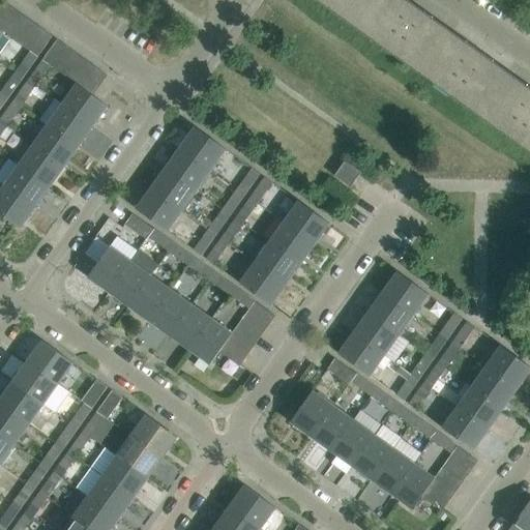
[(0,25),(12,7),(3,0),(0,3),(0,25)]
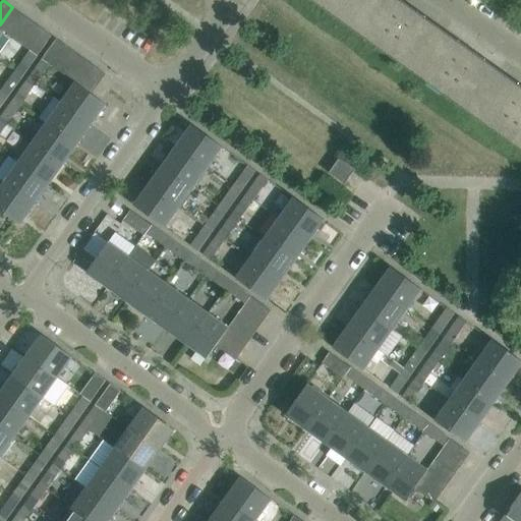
[(313,0),(353,29),(372,0),(313,0)]
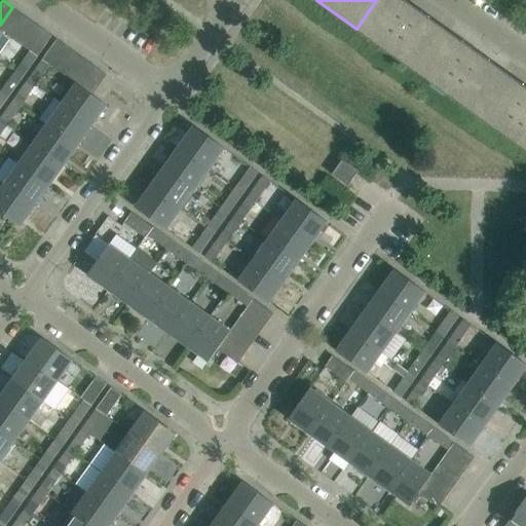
[(410,5),(403,0),(376,0),(357,29),(416,71),(446,30),(420,12),(421,11),(411,4),(410,5)]
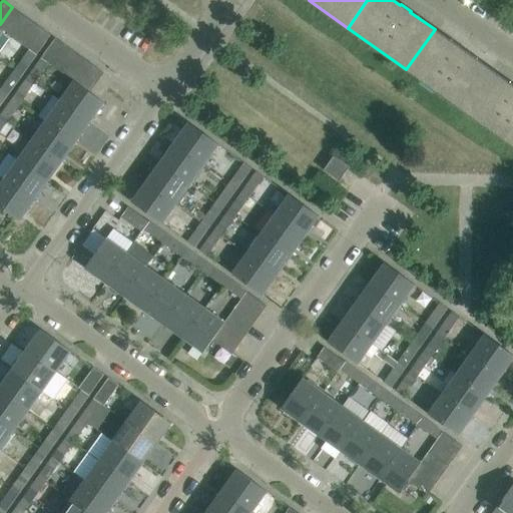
[(8,33),(22,14),(12,7),(0,24),(0,27),(4,31),(8,33)]
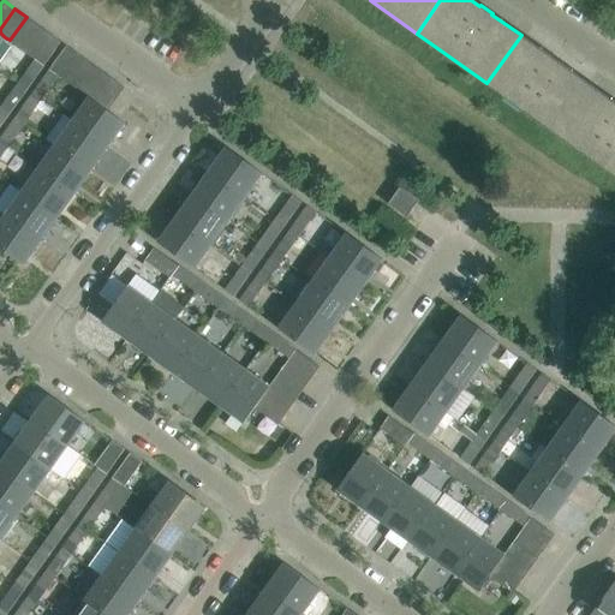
[(22,48),(39,25),(27,17),(10,40),(22,48)]
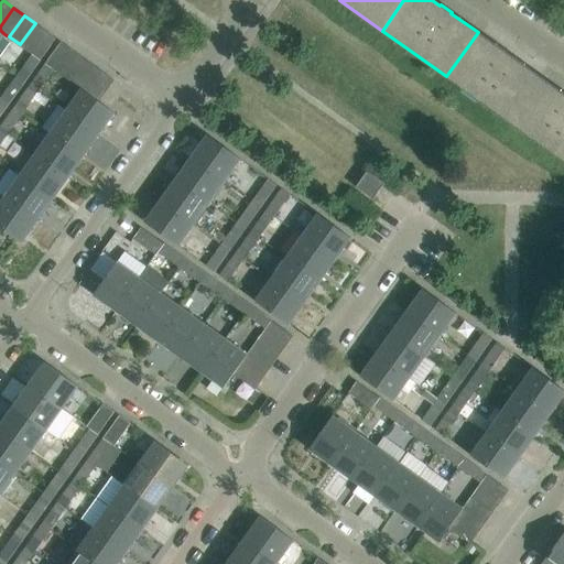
[(30,52),(45,31),(35,23),(20,44),(30,52)]
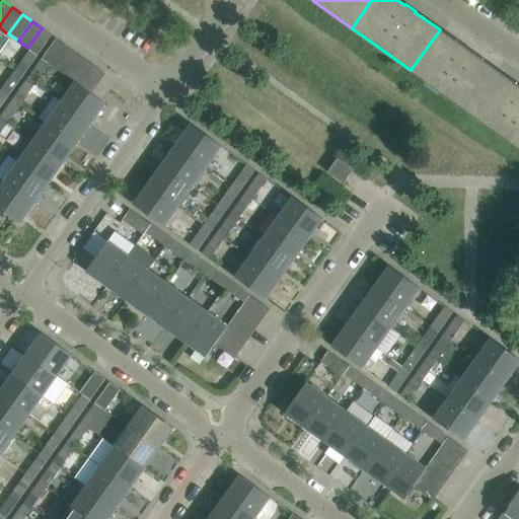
[(38,55),(52,35),(42,28),(27,48),(29,50),(38,55)]
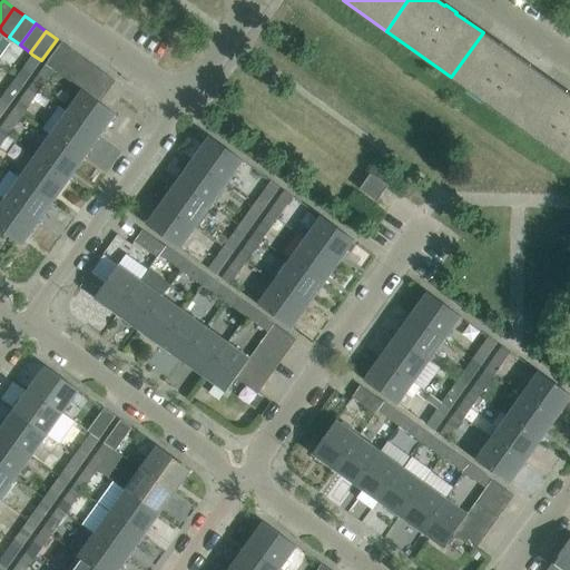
[(510,52),(483,32),(451,77),(517,124),(548,79),(521,60),(521,59),(511,51),(510,52)]
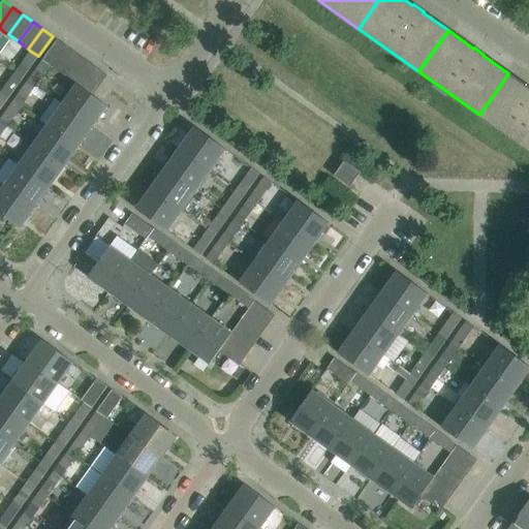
[(53,66),(67,47),(58,39),(43,59),(52,65),(53,66)]
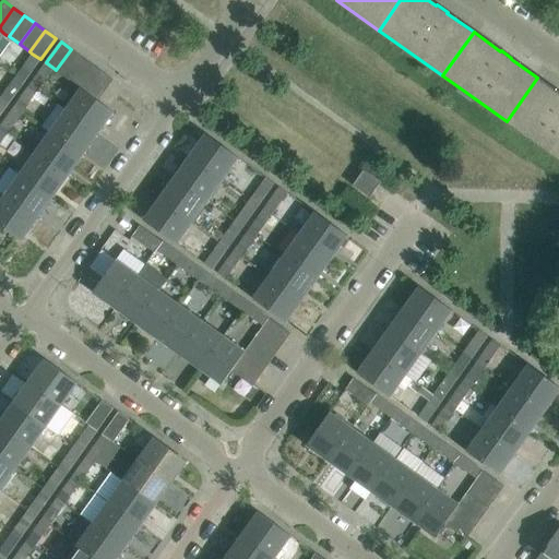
[(67,78),(82,57),(71,49),(56,70),(67,78)]
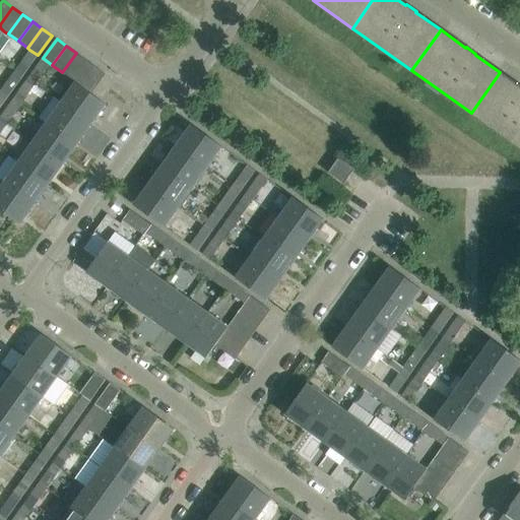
[(23,75),(38,55),(29,50),(15,69),(23,75)]
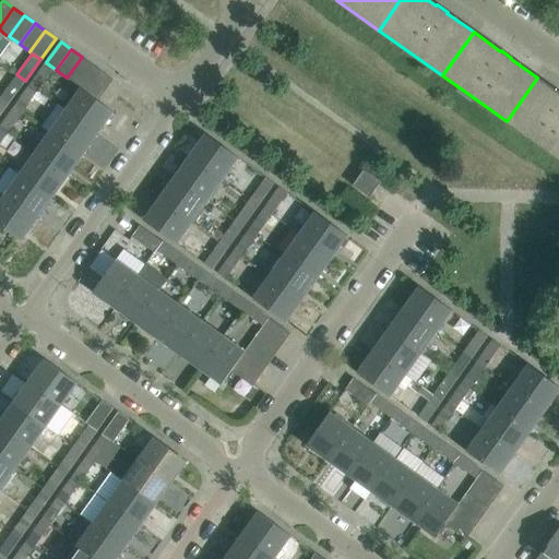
[(78,85),(93,64),(82,57),(67,78),(78,85)]
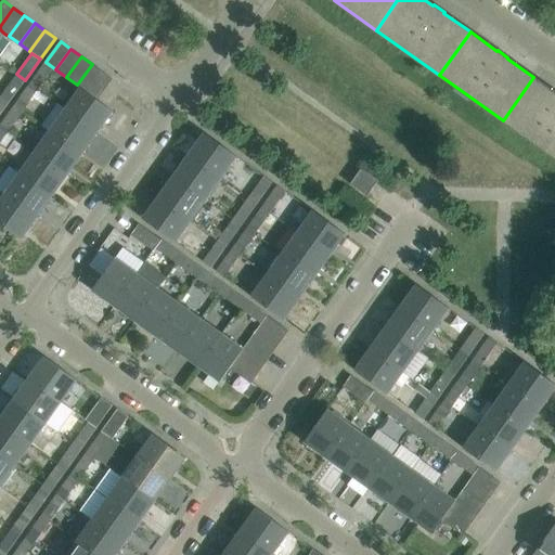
[(39,90),(54,68),(46,62),(29,84),(39,90)]
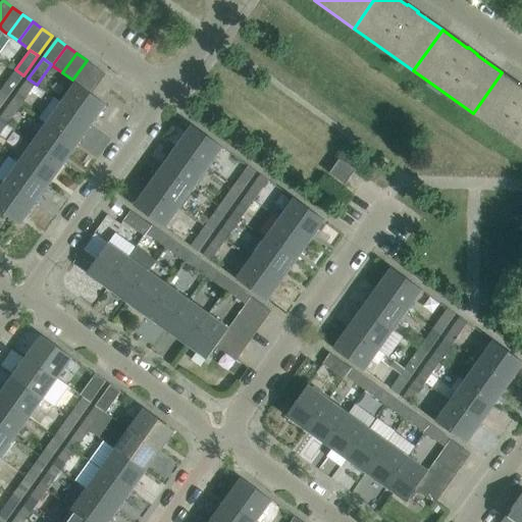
[(82,87),(96,67),(87,60),(72,80),(75,83),(82,87)]
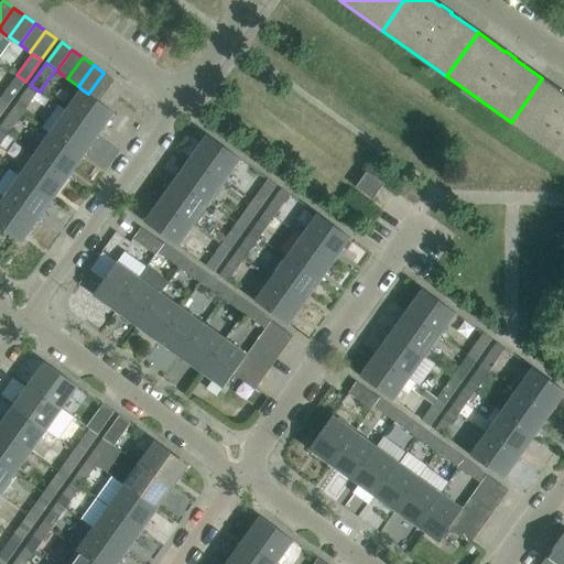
[(99,101),(115,80),(104,73),(88,94),(99,101)]
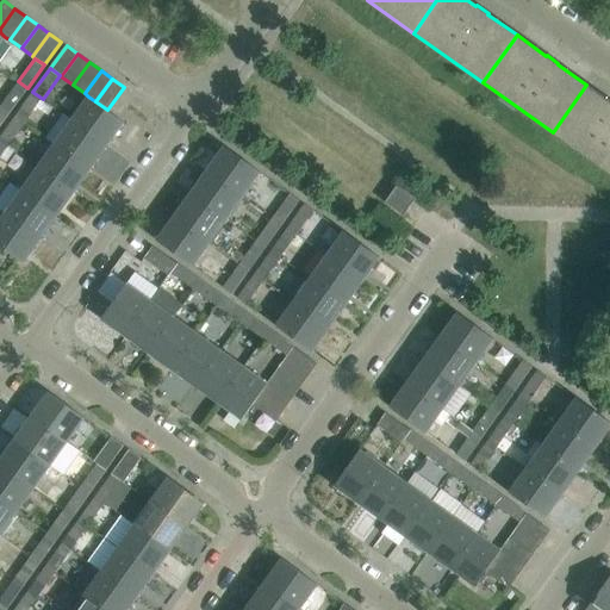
[(11,112),(27,88),(18,81),(1,105),(11,112)]
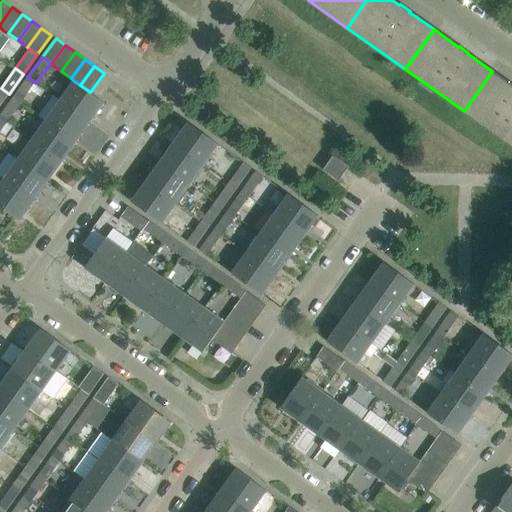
[(511,85),(492,71),(464,111),(511,145),(511,85)]
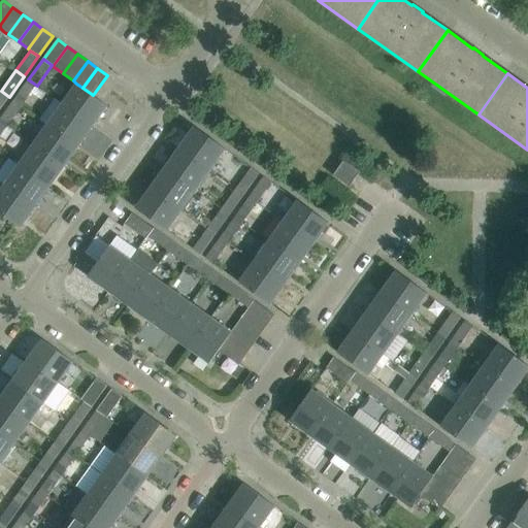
[(23,106),(37,86),(28,79),(13,100),(23,106)]
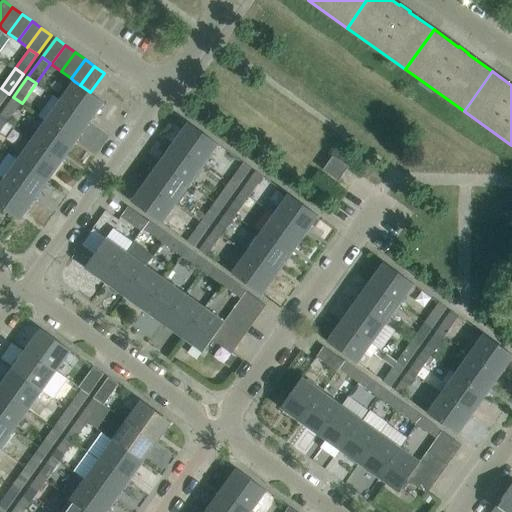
[(90,92),(80,85),(74,81),(60,101),(90,122),(104,102),(90,92)]
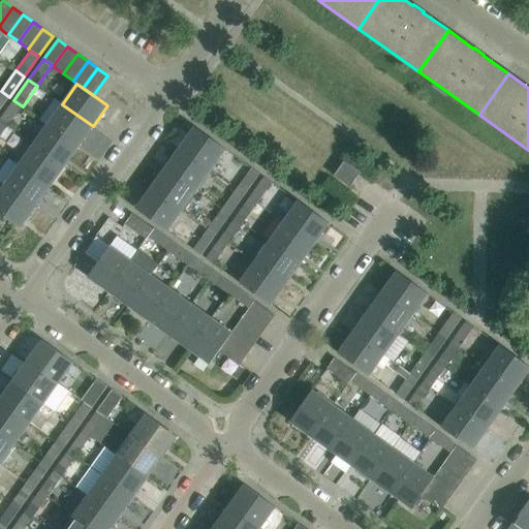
[(0,109),(9,97),(1,91),(0,92),(0,109)]
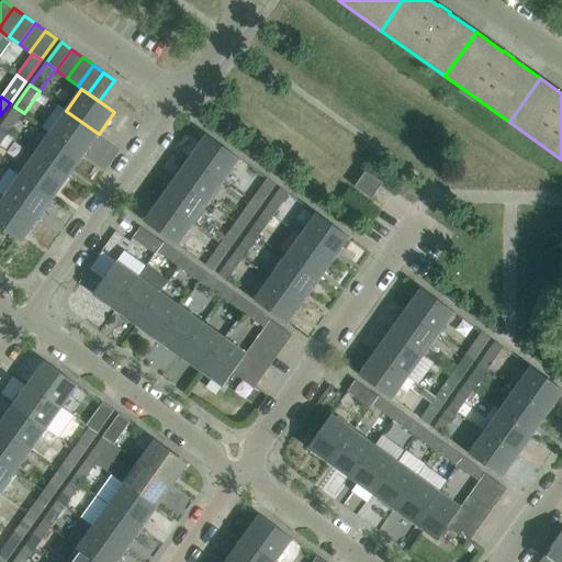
[(83,156),(99,134),(66,111),(59,105),(43,127),(51,132),(83,156)]
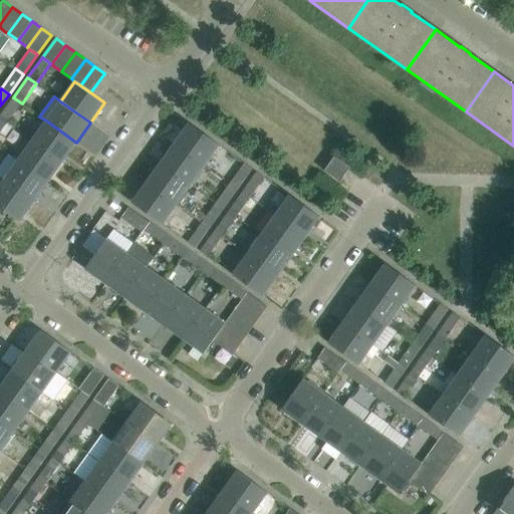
[(24,105),(22,103),(13,97),(0,115),(0,117),(8,123),(14,113),(17,115),(24,105)]
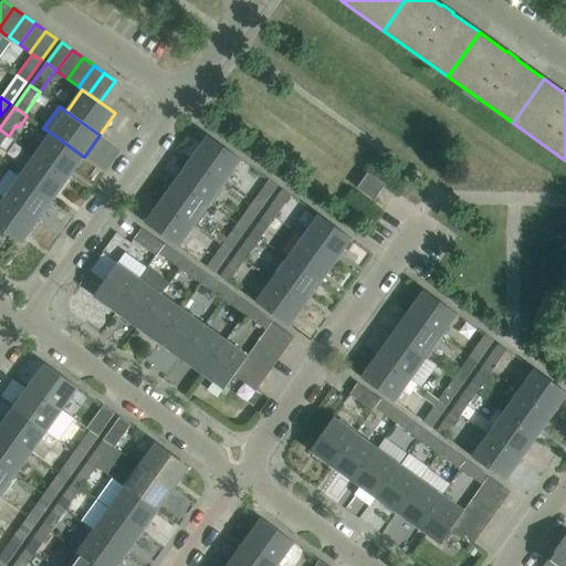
[(14,139),(9,136),(0,129),(0,147),(6,152),(14,139)]
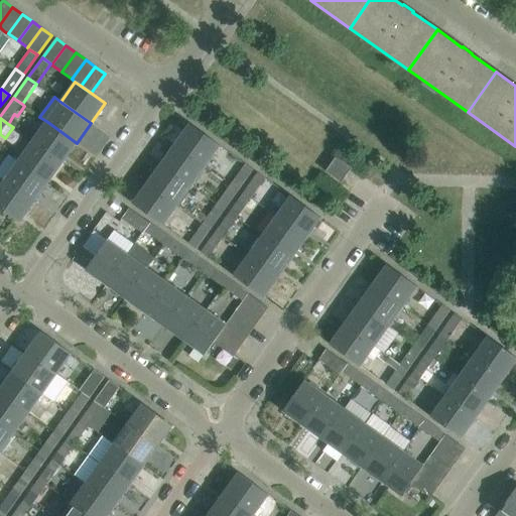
[(62,163),(77,143),(46,121),(32,141),(62,163)]
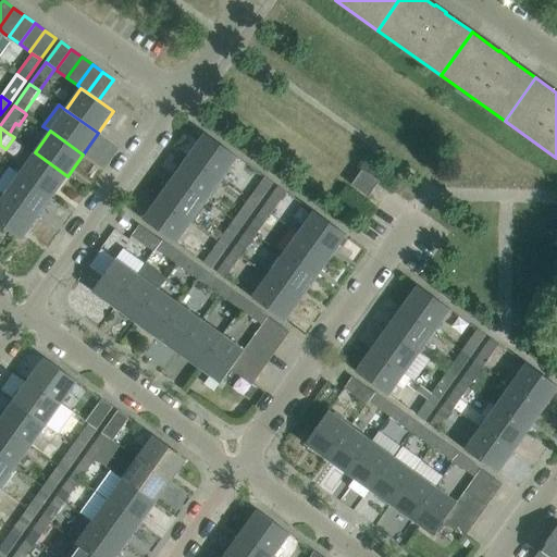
[(237,157),(206,134),(189,155),(222,178),(237,157)]
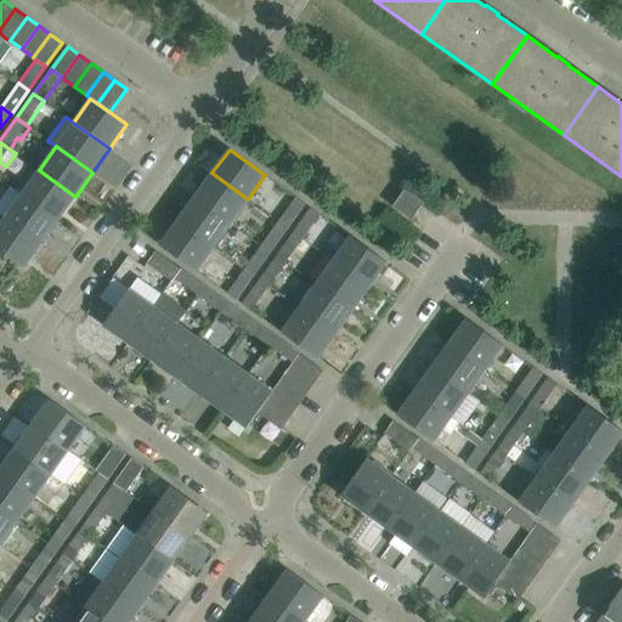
[(58,220),(75,197),(39,170),(22,194),(58,220)]
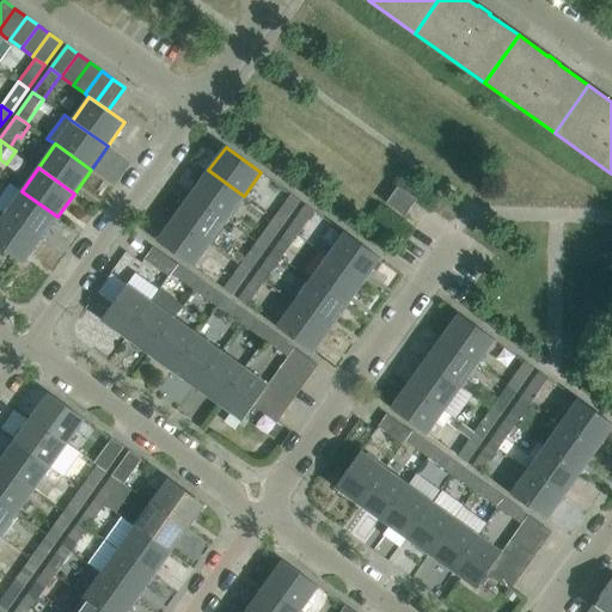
[(244,196),(208,170),(191,194),(227,220),(244,196)]
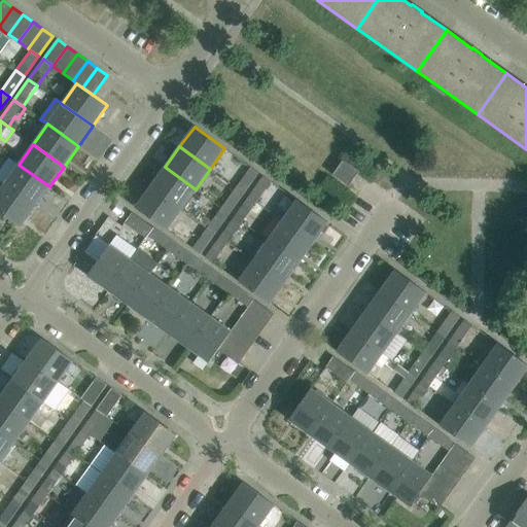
[(349,186),(359,172),(343,160),(332,174),(349,186)]
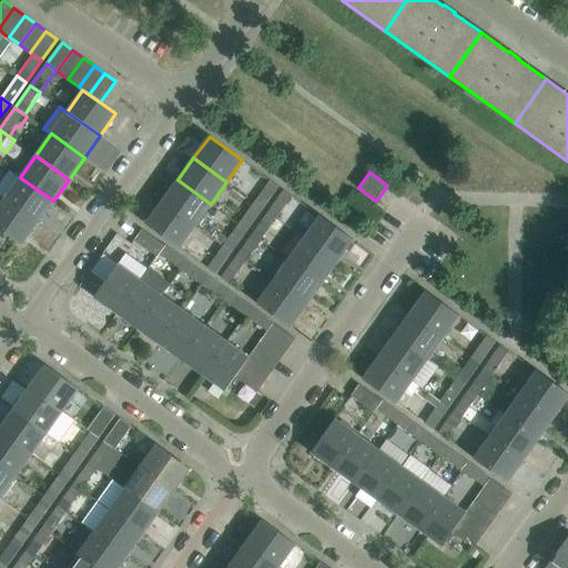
[(38,223),(53,201),(20,178),(4,199),(38,223)]
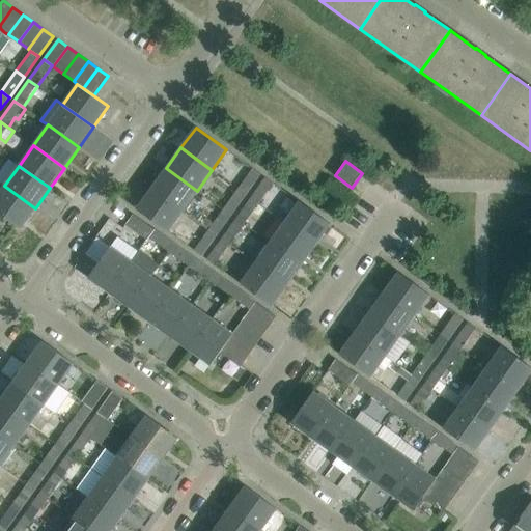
[(197,191),(166,168),(151,189),(183,211),(197,191)]
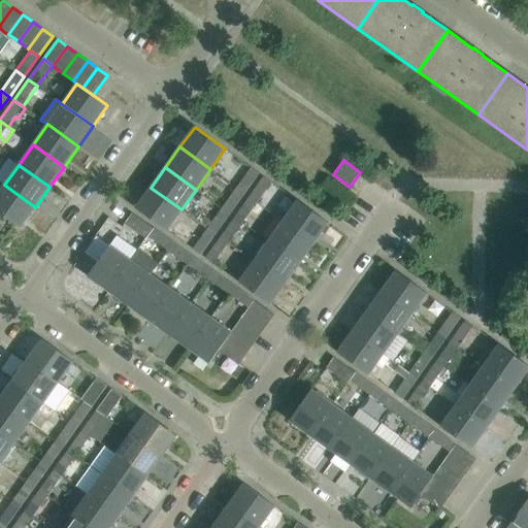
[(243,193),(258,172),(251,167),(236,187),(243,193)]
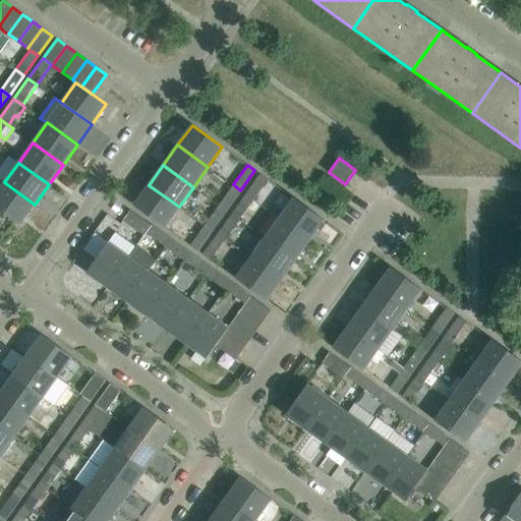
[(269,179),(259,173),(245,193),(253,199),(269,179)]
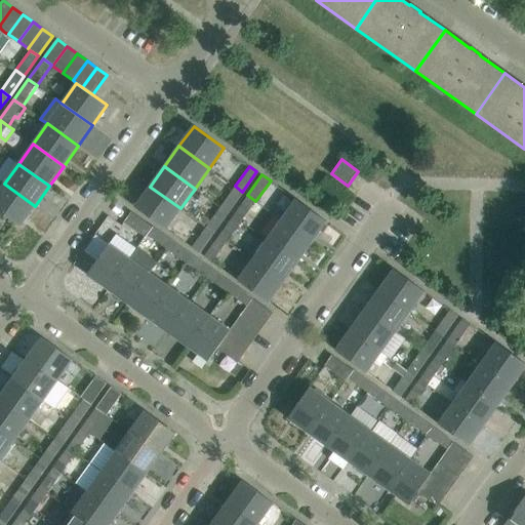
[(0,211),(21,227),(35,206),(4,184),(0,190),(0,211)]
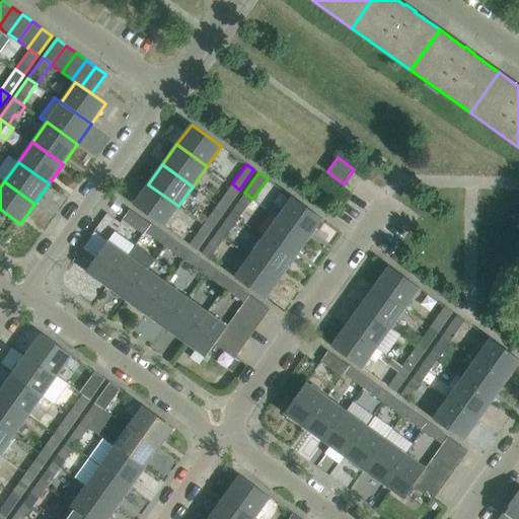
[(225,209),(239,190),(232,183),(218,204),(225,209)]
